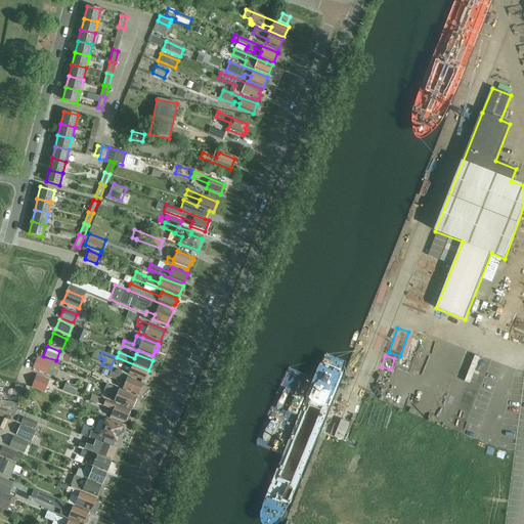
[(46,375),(51,362),(38,357),(33,368),(46,375)]
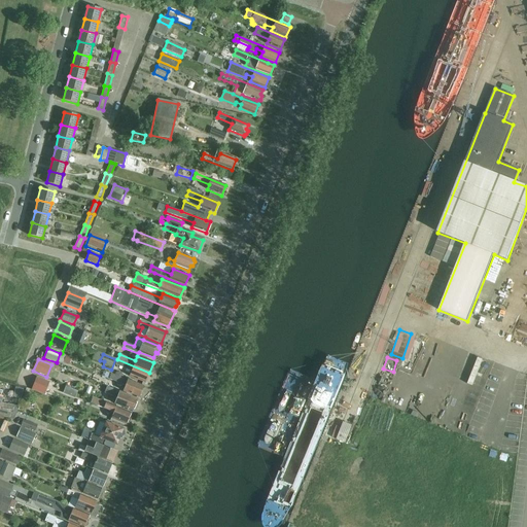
[(149,373),(117,359),(115,364),(131,372),(129,377),(145,383),(149,373)]
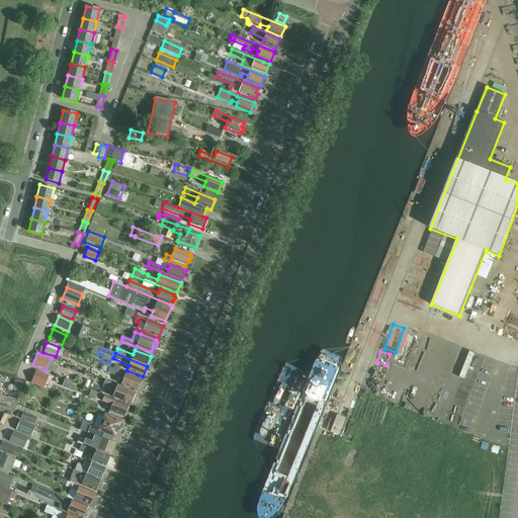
[(358,362),(356,374),(366,376),(368,364),(358,362)]
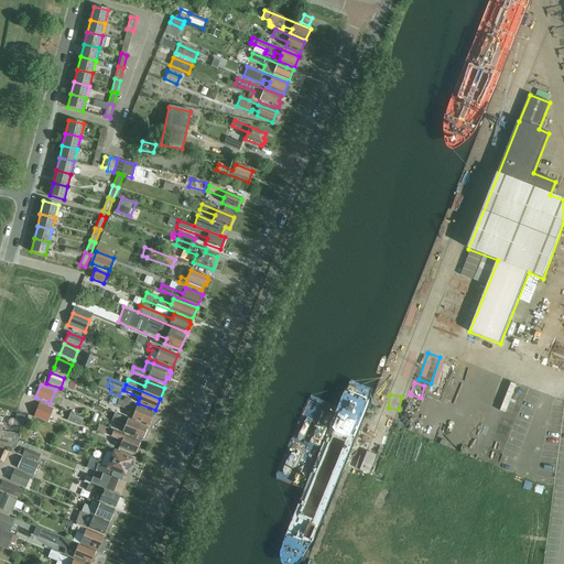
[(131,405),(123,402),(119,401),(117,407),(133,413),(131,419),(149,426),(153,414),(131,405)]
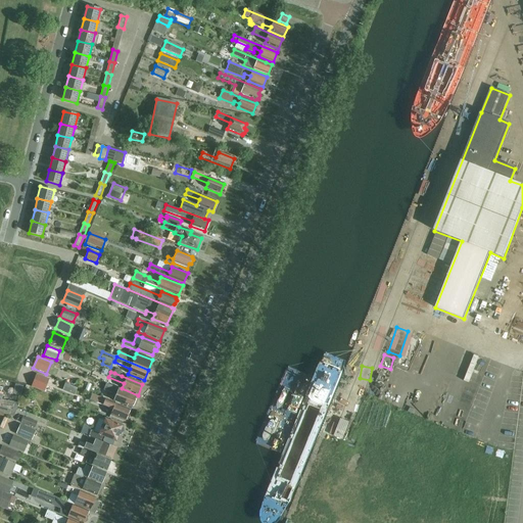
[(36,383),(48,388),(50,382),(39,377),(36,383)]
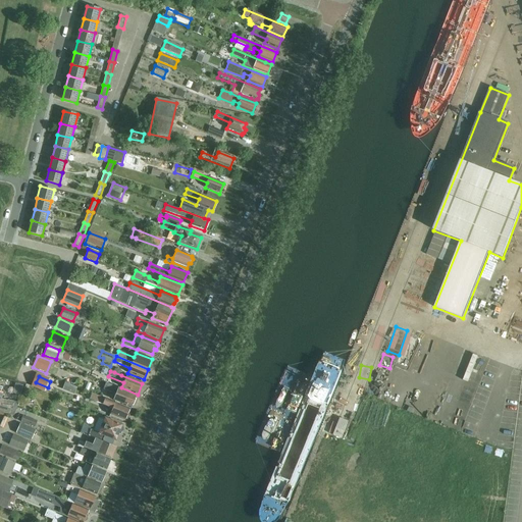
[(337,404),(346,406),(351,384),(344,382),(337,404)]
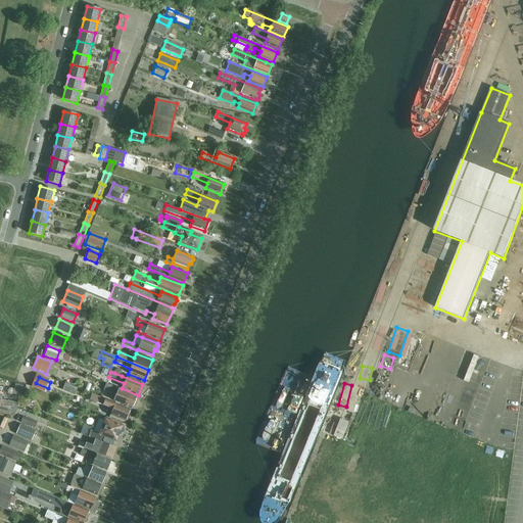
[(133,407),(136,400),(134,399),(136,396),(106,384),(103,390),(112,393),(113,390),(117,392),(113,401),(131,408),(132,406),(133,407)]
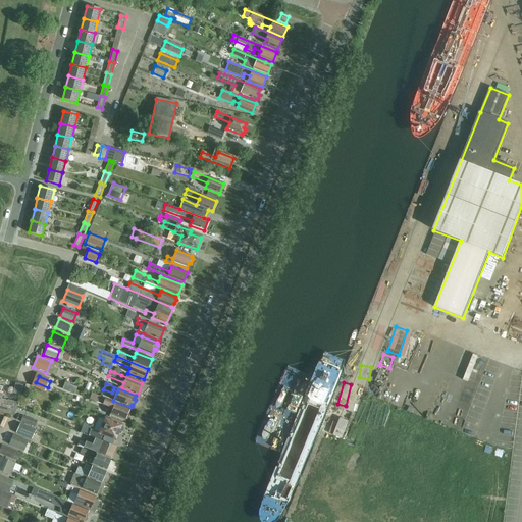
[(7,402),(7,401),(1,400),(2,393),(3,388),(0,386),(0,412),(10,415),(13,404),(7,402)]
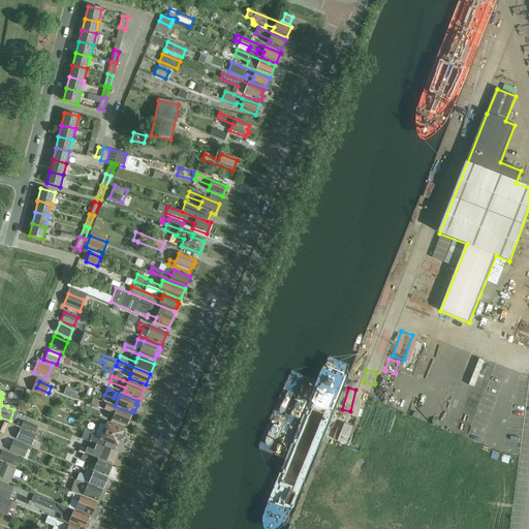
[(129,419),(131,414),(92,399),(90,404),(114,414),(112,421),(127,427),(127,424),(129,425),(131,421),(129,419)]
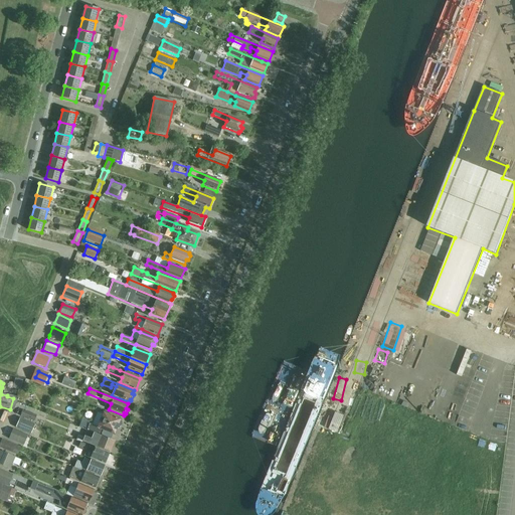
[(350,416),(355,396),(345,393),(340,413),(350,416)]
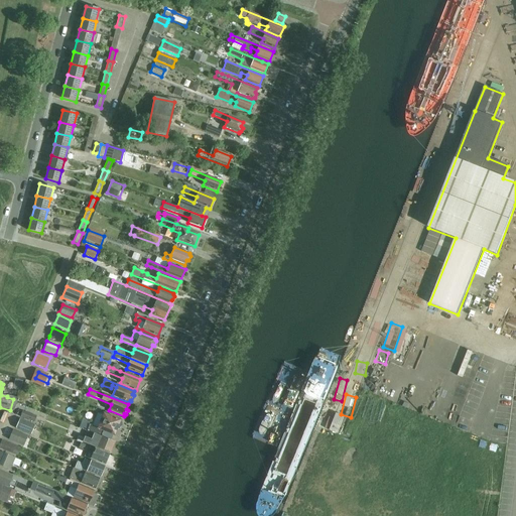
[(20,417),(34,423),(36,417),(22,411),(20,417)]
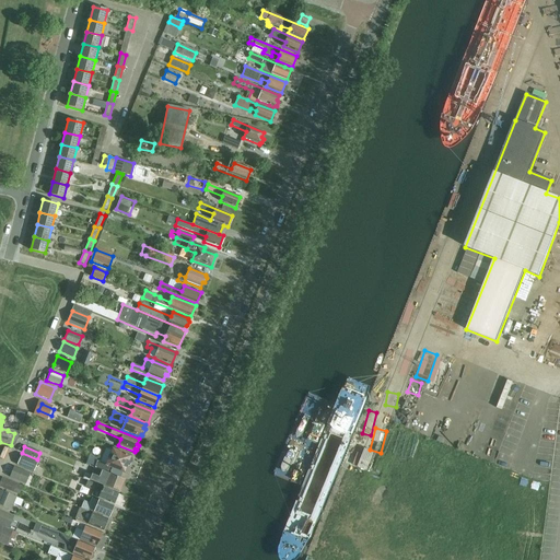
[(85,465),(102,471),(116,477),(118,470),(124,473),(126,466),(127,466),(128,466),(129,466),(129,465),(130,464),(130,463),(131,463),(131,462),(130,459),(130,458),(129,457),(113,450),(112,451),(105,448),(101,459),(90,455),(85,465)]
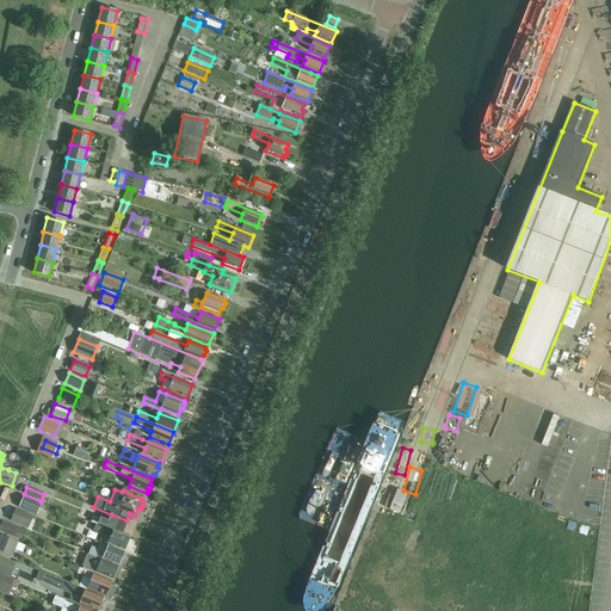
[(394,498),(389,495),(386,504),(397,508),(403,494),(396,491),(394,498)]
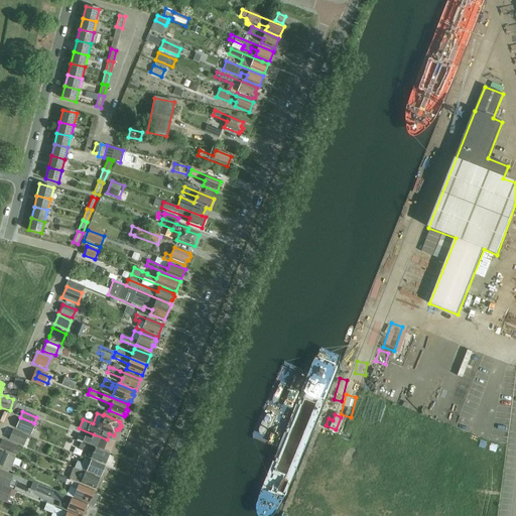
[(16,428),(30,434),(34,425),(20,419),(16,428)]
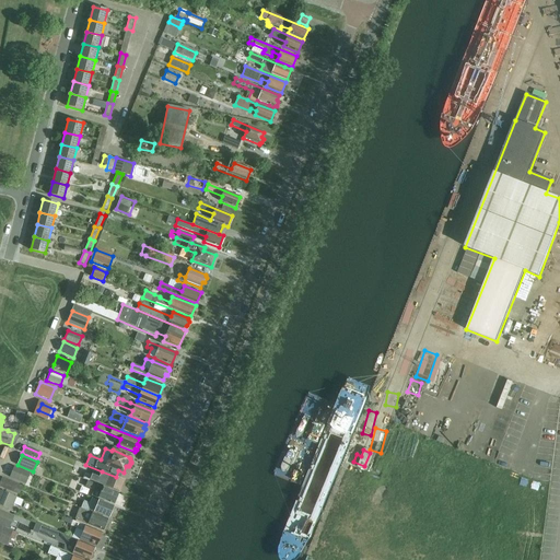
[(31,475),(15,468),(11,478),(26,486),(31,475)]
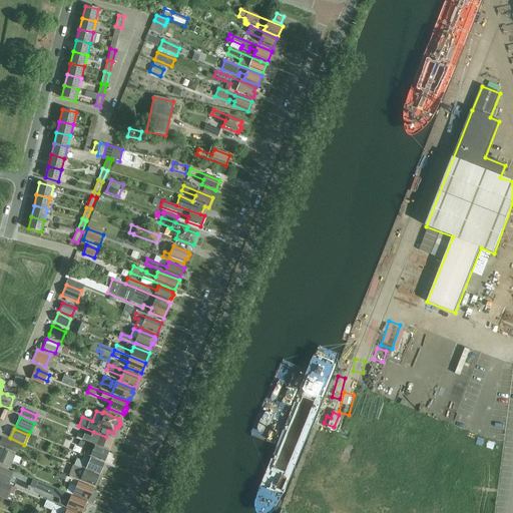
[(106,437),(93,432),(90,438),(84,435),(82,440),(88,443),(109,451),(113,440),(106,437)]
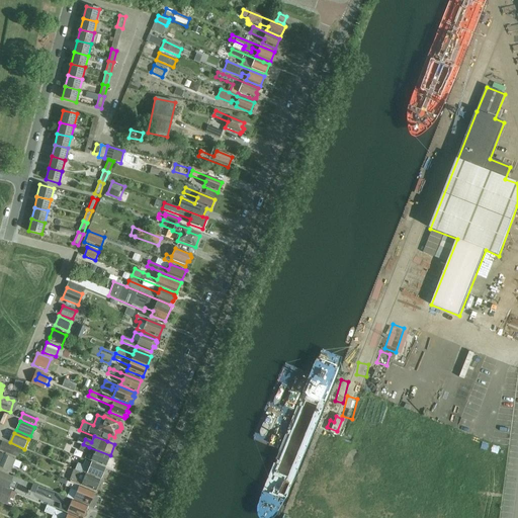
[(0,447),(0,450),(16,457),(19,449),(2,442),(0,447)]
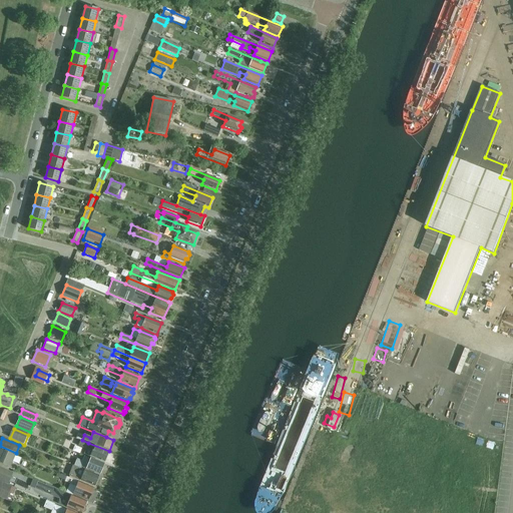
[(83,454),(89,457),(104,463),(108,453),(80,441),(78,446),(85,449),(83,454)]
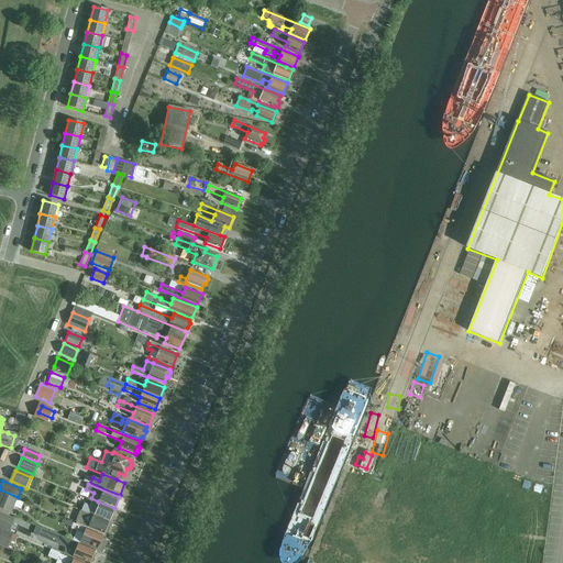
[(0,508),(11,514),(17,500),(4,495),(0,493),(0,508)]
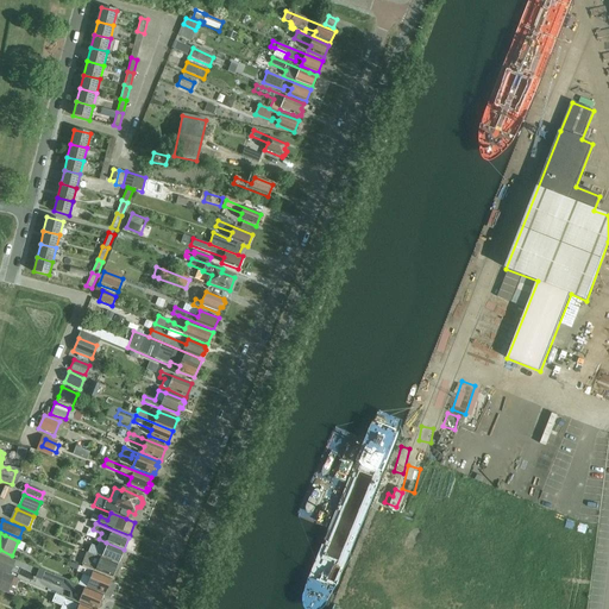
[(92,546),(88,553),(95,556),(95,554),(118,564),(123,552),(100,542),(98,548),(92,546)]
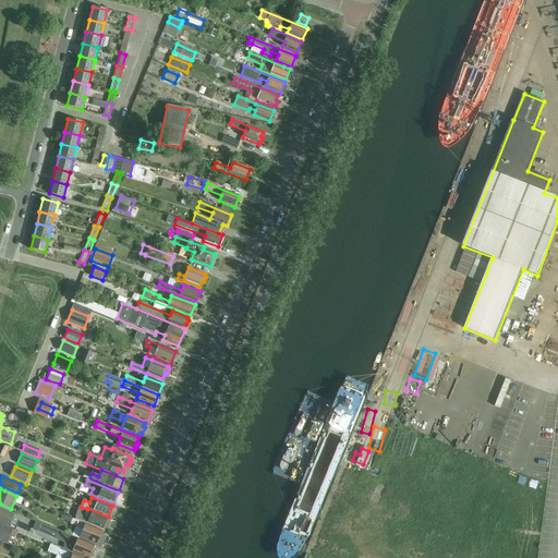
[(87,509),(81,507),(79,507),(74,518),(102,530),(107,518),(87,509)]
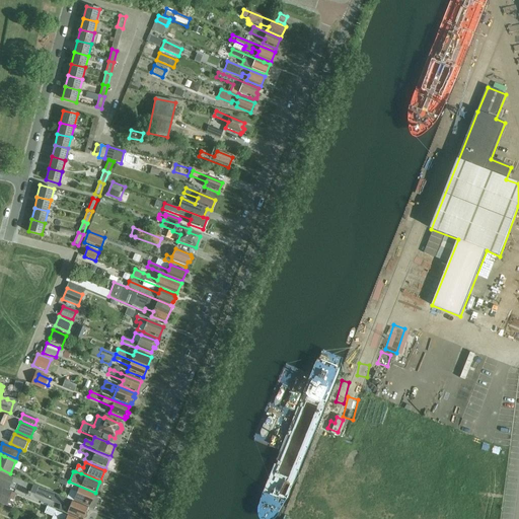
[(0,485),(8,489),(13,477),(0,472),(0,485)]
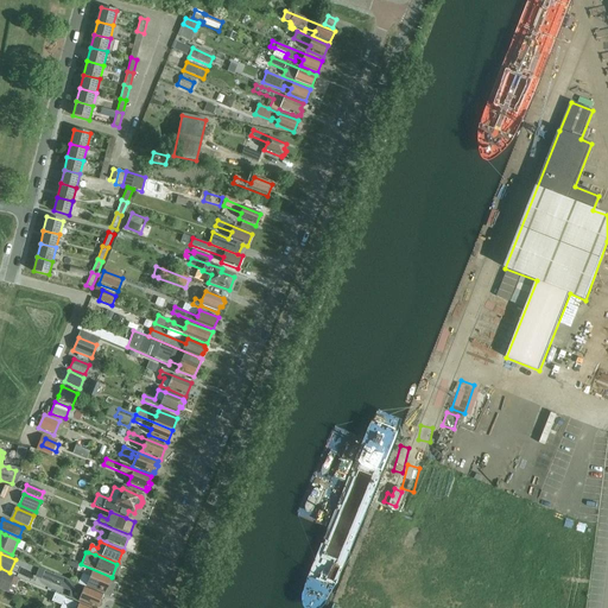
[(78,565),(77,570),(76,570),(87,575),(88,572),(92,574),(87,584),(106,593),(111,580),(101,575),(101,574),(78,565)]
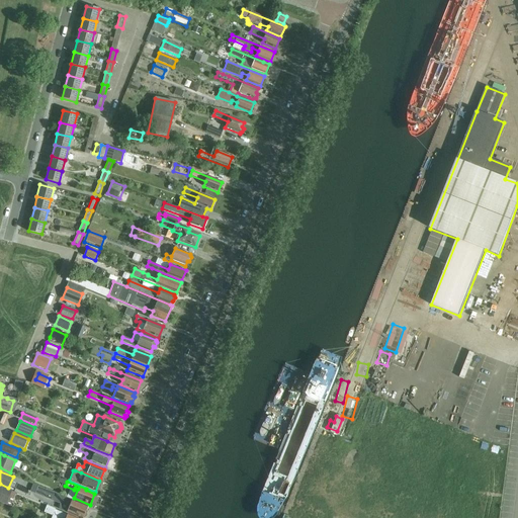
[(12,492),(0,486),(0,502),(6,505),(12,492)]
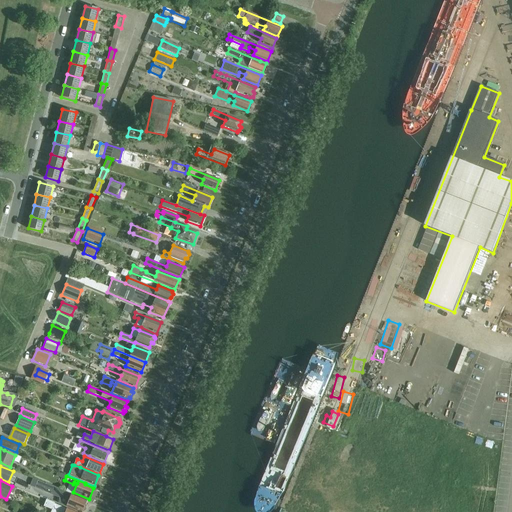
[(44,489),(43,491),(60,498),(58,503),(65,506),(81,511),(82,511),(83,511),(86,506),(84,506),(86,501),(78,498),(78,497),(73,494),(66,492),(46,483),(44,489)]
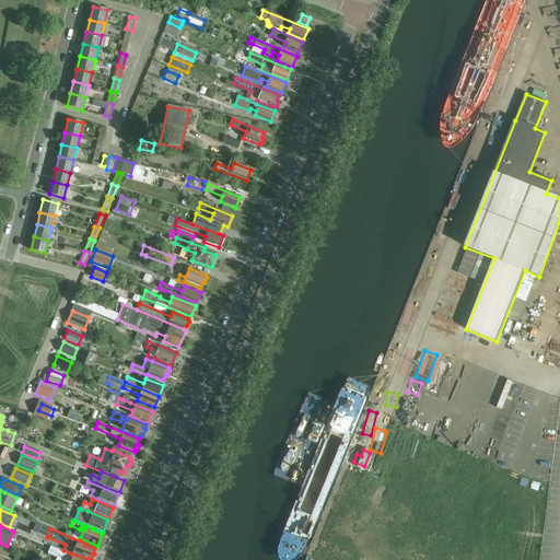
[(80,559),(59,551),(59,550),(50,547),(47,555),(57,558),(55,559),(80,559)]
